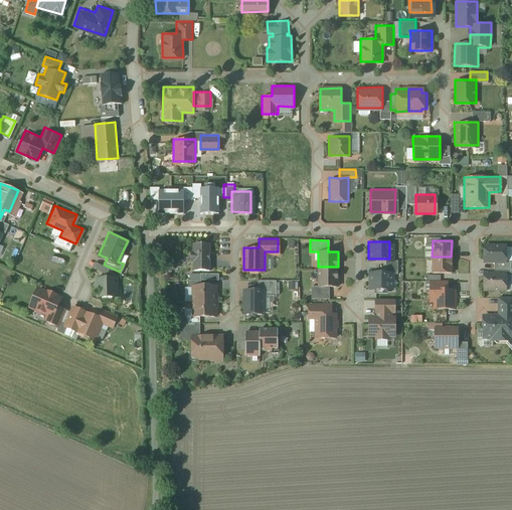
[(209,243),(192,243),(193,269),(209,269),(209,243)]
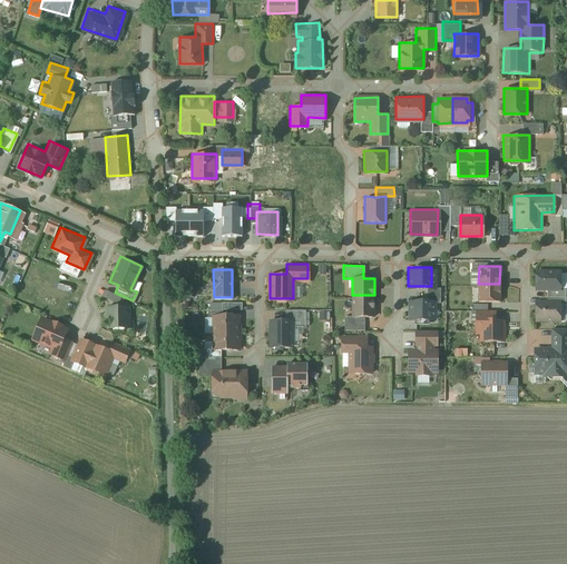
[(561,269),(535,269),(535,288),(561,288),(561,269)]
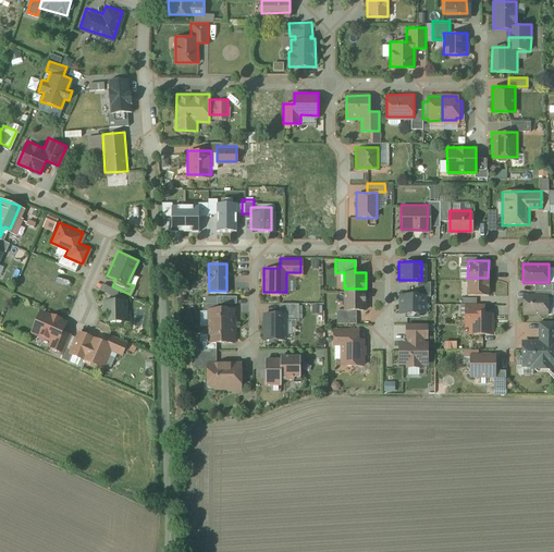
[(488,278),(467,278),(467,292),(488,293),(488,278)]
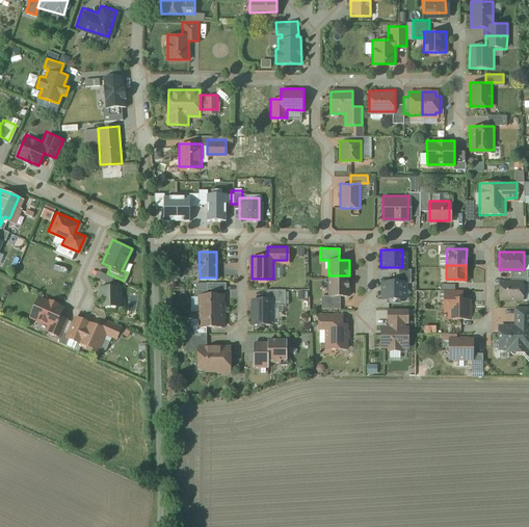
[(97,269),(94,274),(109,281),(111,275),(97,269)]
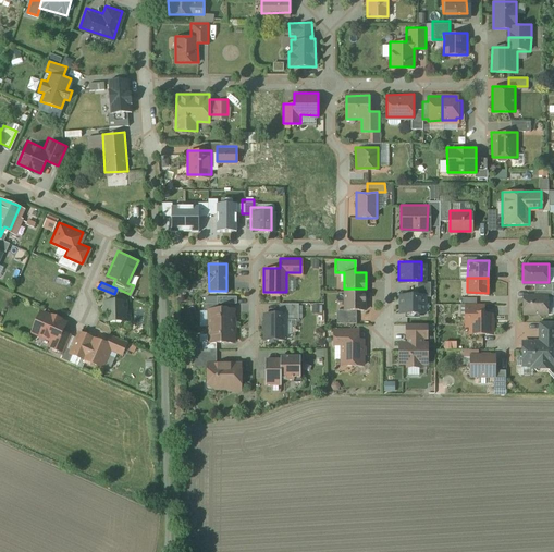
[(366,289),(344,289),(344,308),(334,308),(334,321),(354,321),(354,309),(366,309),(366,289)]
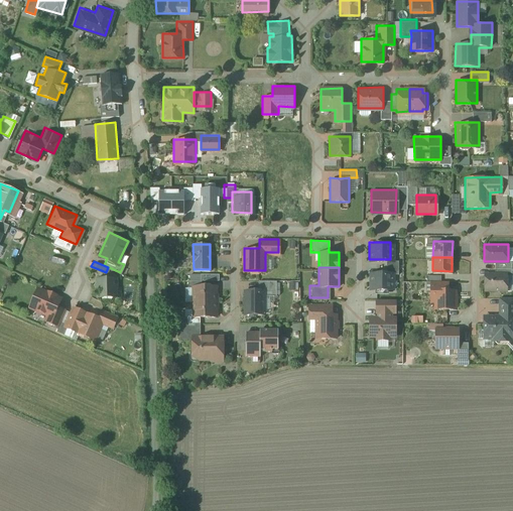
[(391,269),(370,270),(370,287),(391,286),(391,269)]
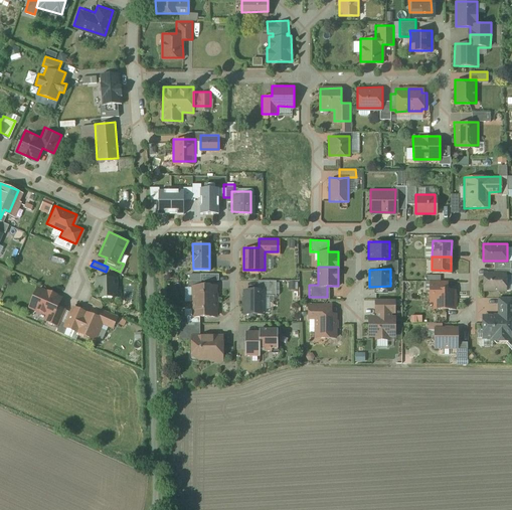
[(506,274),(484,274),(484,291),(506,290),(506,274)]
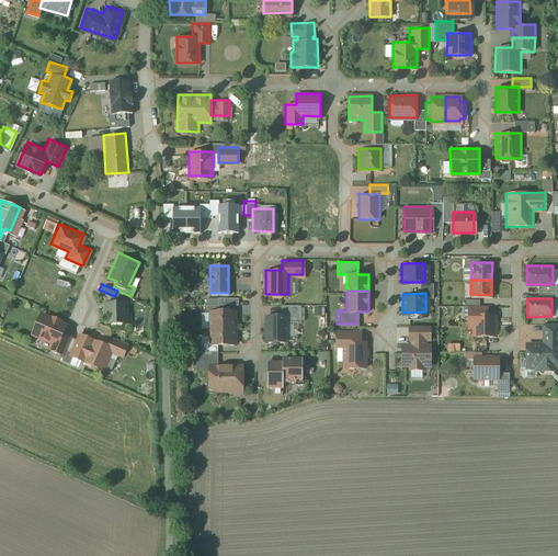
[(129,301),(103,302),(104,321),(129,321),(129,301)]
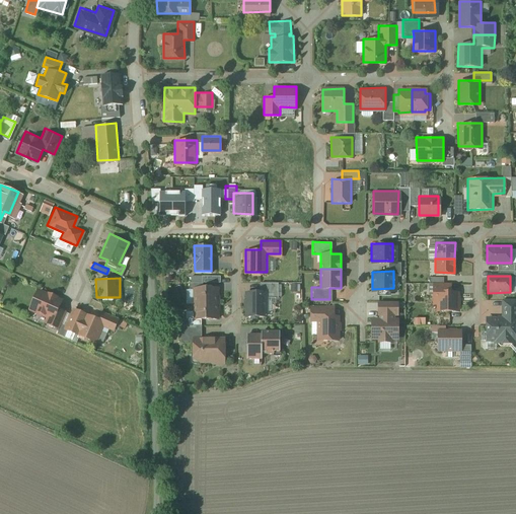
[(265,316),(265,295),(277,295),(277,282),(259,282),(259,290),(245,290),(245,316),(265,316)]
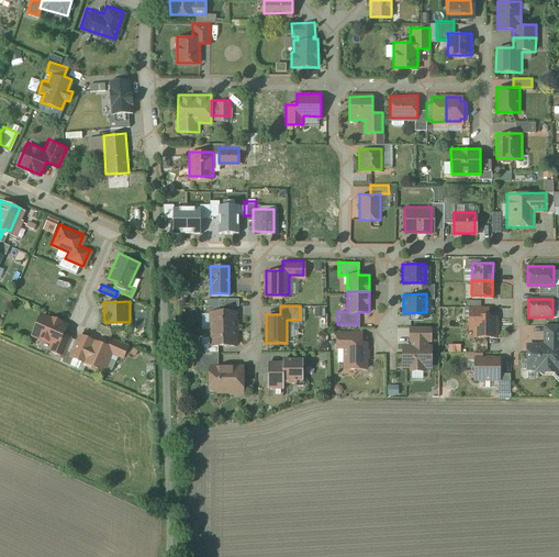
[(488,307),(468,307),(468,326),(474,326),(473,336),(495,336),(496,313),(488,313),(488,307)]
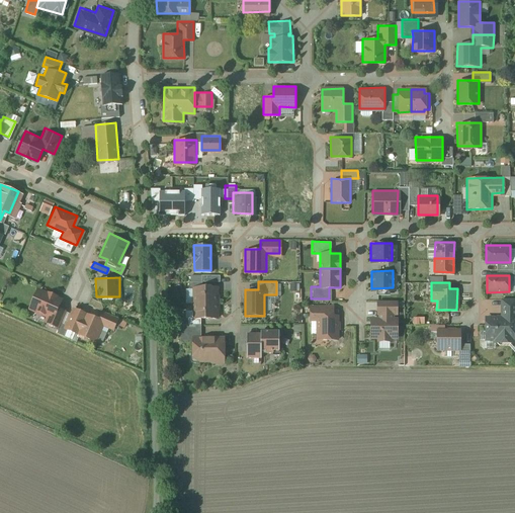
[(193,302),(217,301),(217,286),(193,286),(193,302)]
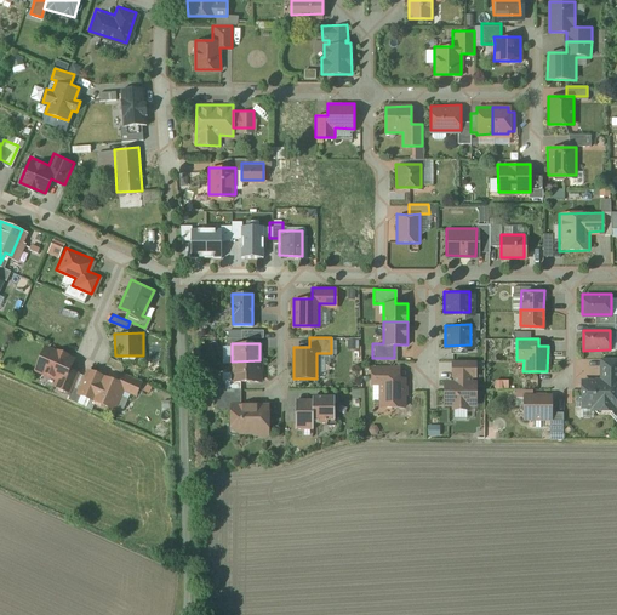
[(35,369),(56,379),(53,385),(68,392),(78,370),(70,368),(75,357),(46,345),(35,369)]
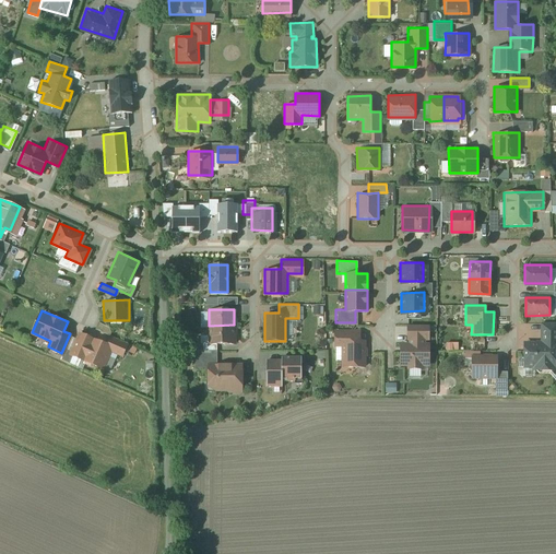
[(429,323),(406,325),(406,342),(399,342),(399,364),(407,364),(407,369),(423,369),(423,364),(430,364),(429,342),(424,343),(423,338),(429,338),(429,323)]
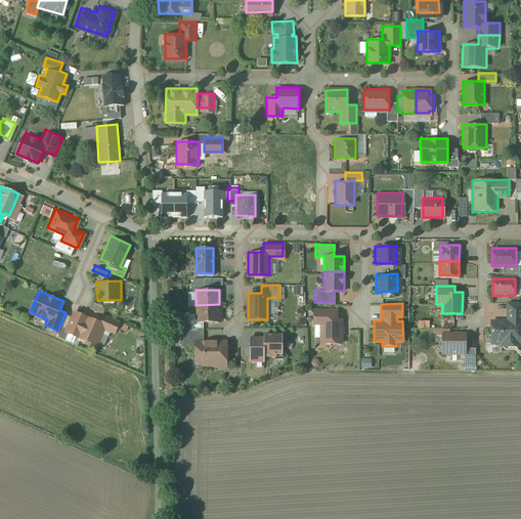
[(520,303),(507,303),(507,320),(489,320),(489,344),(502,344),(502,347),(517,348),(517,343),(520,343),(520,303)]
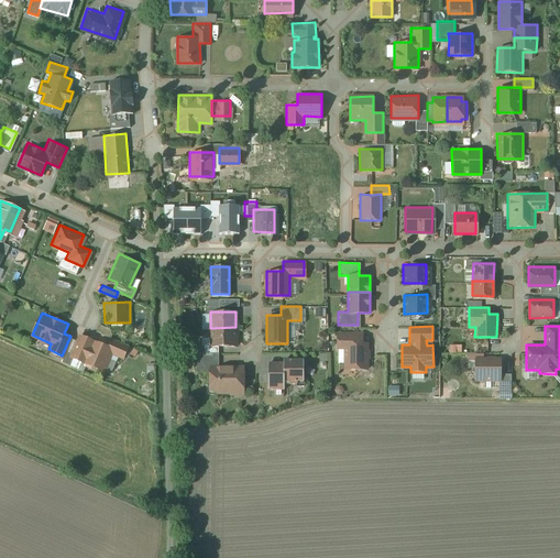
[(235,327),(210,328),(210,343),(235,343),(235,327)]
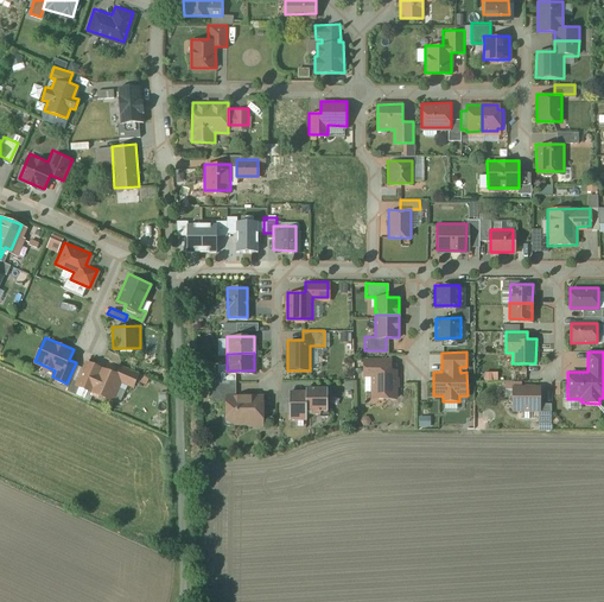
[(382,357),(363,357),(363,374),(372,374),(372,398),(396,398),(398,368),(382,367),(382,357)]
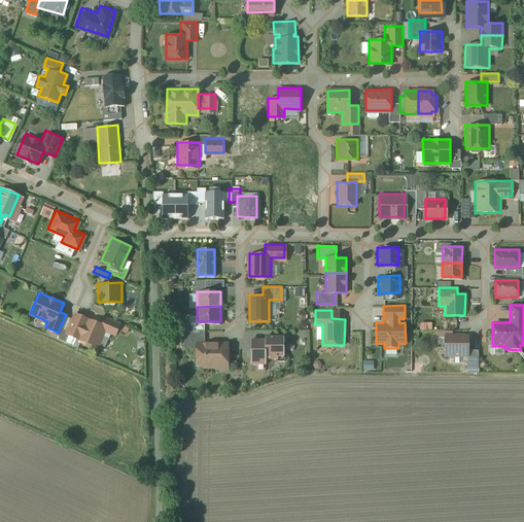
[(78,339),(88,317),(73,311),(64,333),(78,339)]
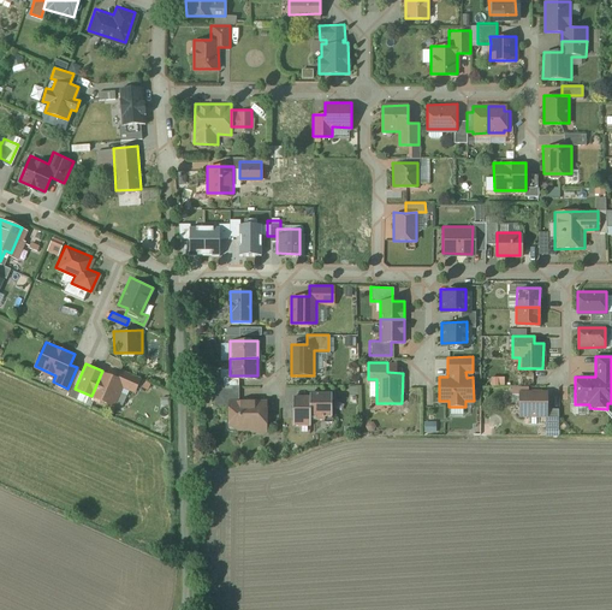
[(111,403),(119,385),(134,391),(140,378),(123,371),(119,378),(102,371),(91,396),(111,403)]
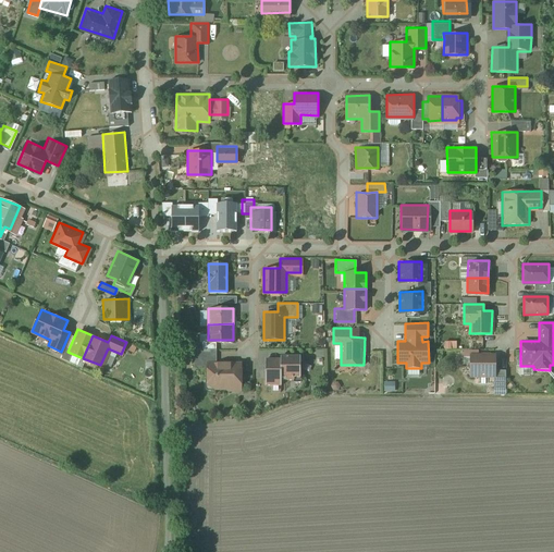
[(192,368),(208,368),(208,391),(242,392),(242,364),(213,364),(213,348),(191,348),(192,368)]
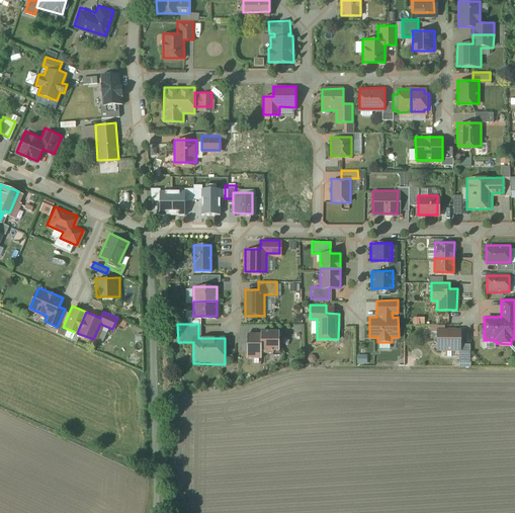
[(279,329),(261,329),(261,332),(261,350),(279,350),(279,329)]
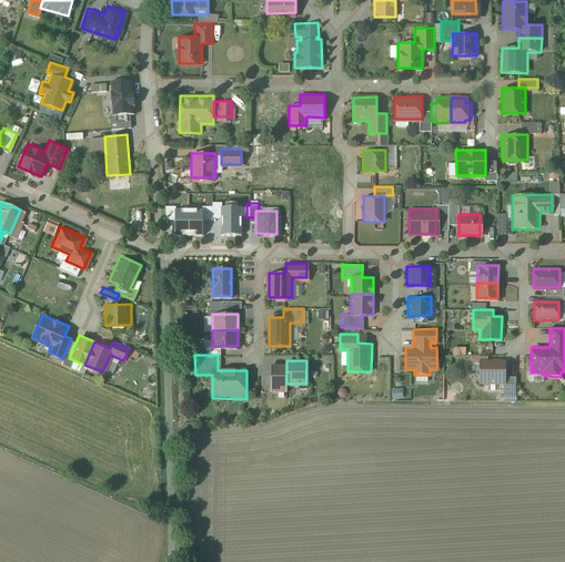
[(504,361),(478,360),(478,384),(503,384),(504,375),(504,361)]
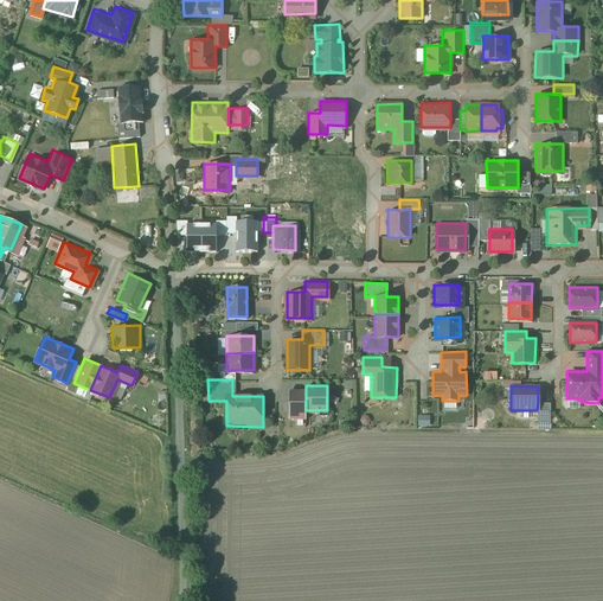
[(306,419),(306,410),(306,389),(287,389),(287,419),(306,419)]
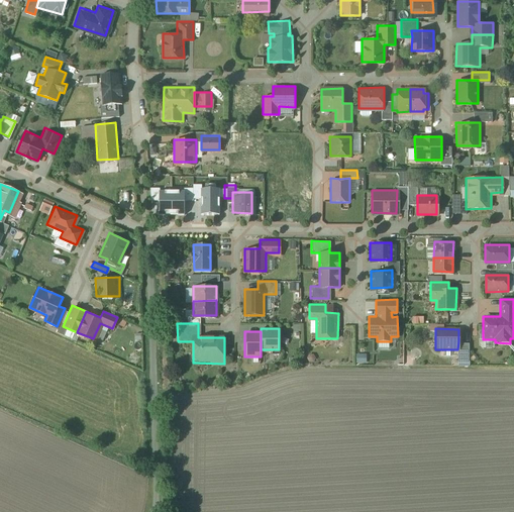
[(469,342),(458,341),(457,349),(457,362),(469,363),(469,342)]
